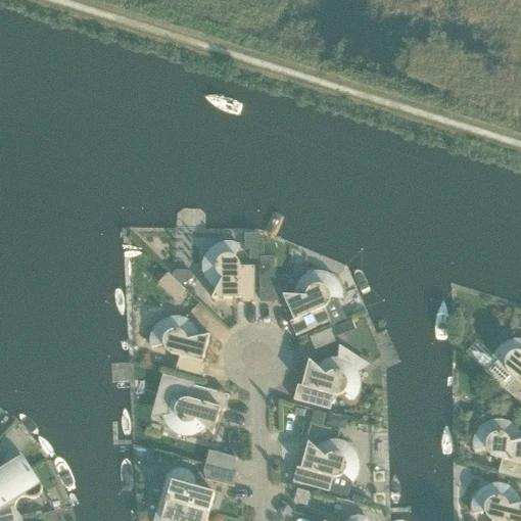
[(253,301),(253,264),(239,265),(238,261),(236,257),(233,254),(238,244),(231,241),(223,242),(216,244),(209,248),(205,254),(202,262),(202,270),(204,277),(209,283),(216,288),(210,296),(238,297),(238,301),(253,301)]
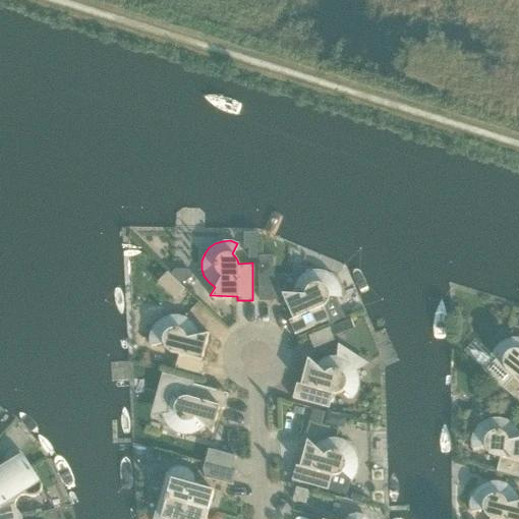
[(340,296),(339,288),(336,280),(331,276),(324,272),(316,271),(308,271),(302,274),(296,279),(292,286),(290,293),(281,292),(291,316),(287,319),(293,333),(328,318),(322,304),(325,302),(327,299),(328,295),(340,296)]
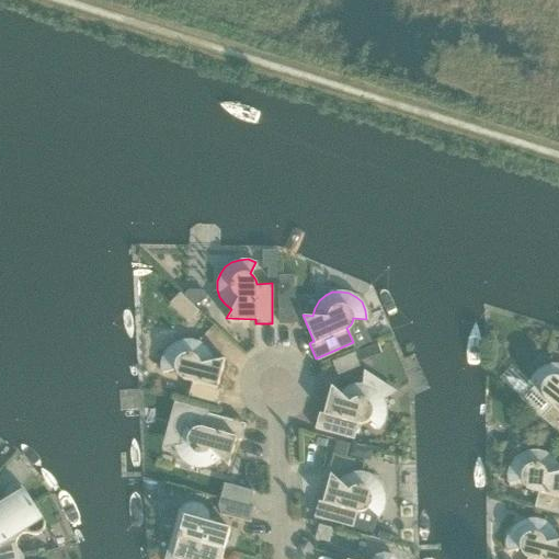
[(392,331),(387,318),(371,324),(377,338),(392,331)]
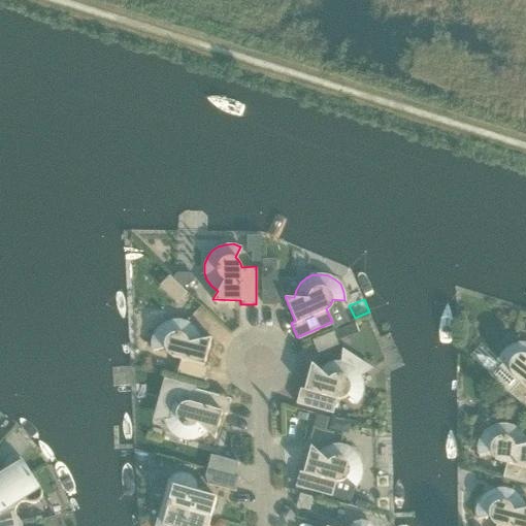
[(203,363),(210,336),(199,338),(197,331),(193,326),(186,321),(178,319),(171,320),(164,323),(158,327),(154,334),(152,341),(152,349),(164,347),(165,350),(168,353),(171,355),(179,358),(176,371),(203,380),(207,364),(203,363)]
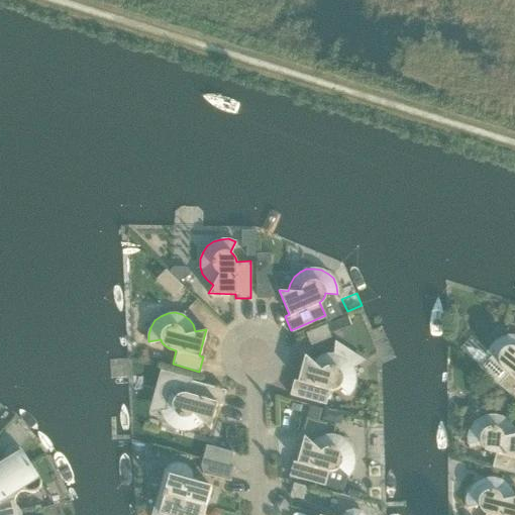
[(351,325),(347,316),(306,332),(310,345),(330,337),(329,333),(351,325)]
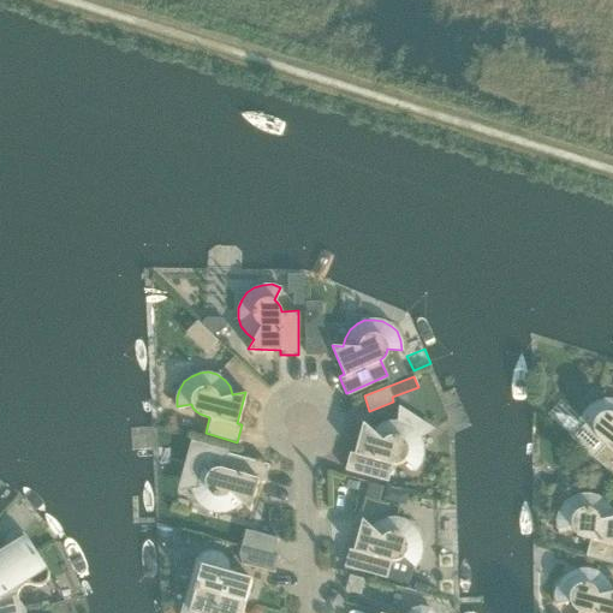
[(584,421),(570,436),(612,474),(612,398),(605,398),(595,399),(589,404),(582,411),(578,420),(584,421)]
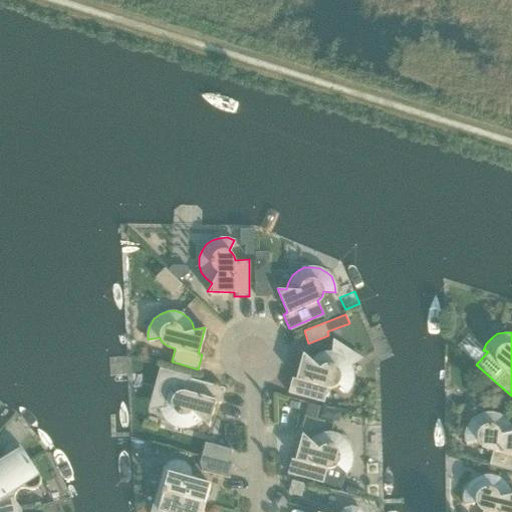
[(333,338),(332,349),(330,349),(322,349),(315,352),(309,358),(302,351),(295,377),(291,375),(287,391),(322,401),(326,387),(330,387),(334,386),(337,382),(346,392),(351,386),(353,377),(352,369),(351,364),(362,358),(333,338)]
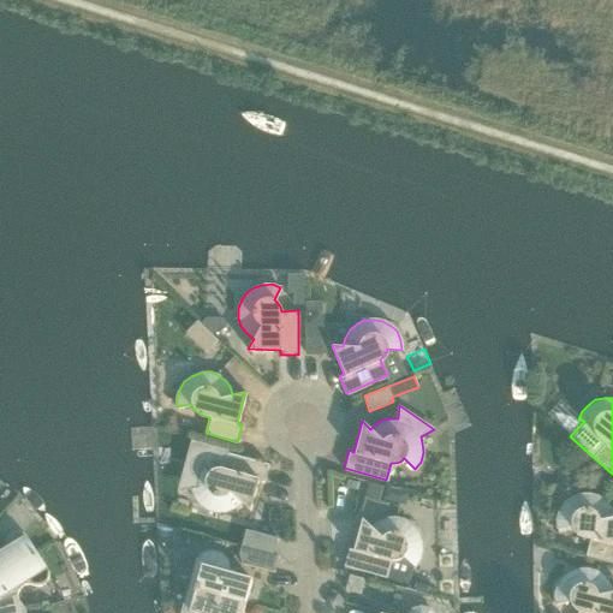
[(268,463),(225,451),(221,468),(216,468),(212,469),(207,471),(197,462),(192,469),(190,478),(191,487),(194,495),(200,503),(207,509),(215,511),(225,510),(233,506),(240,501),(249,510),(257,478),(262,480),(268,463)]
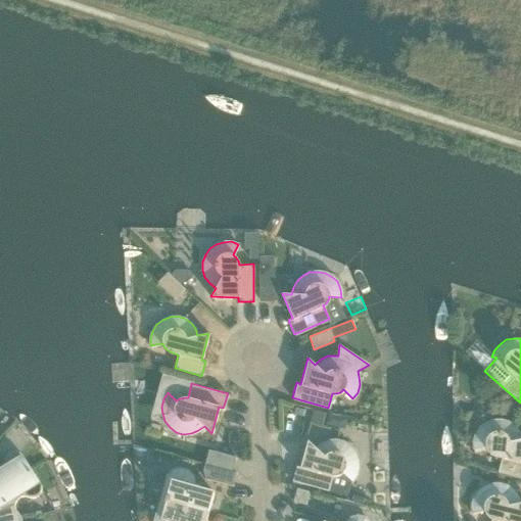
[(326,413),(314,410),(311,422),(323,425),(326,413)]
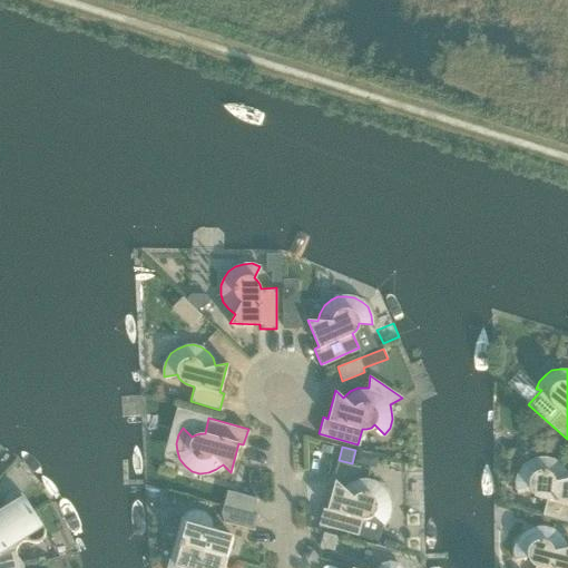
[(552,459),(545,457),(541,457),(537,457),(535,458),(531,459),(528,460),(526,461),(524,463),(521,466),(519,469),(517,472),(516,475),(516,477),(515,480),(515,489),(528,486),(529,490),(536,496),(546,498),(541,513),(567,520),(567,477),(567,478),(565,470),(559,463),(552,459)]
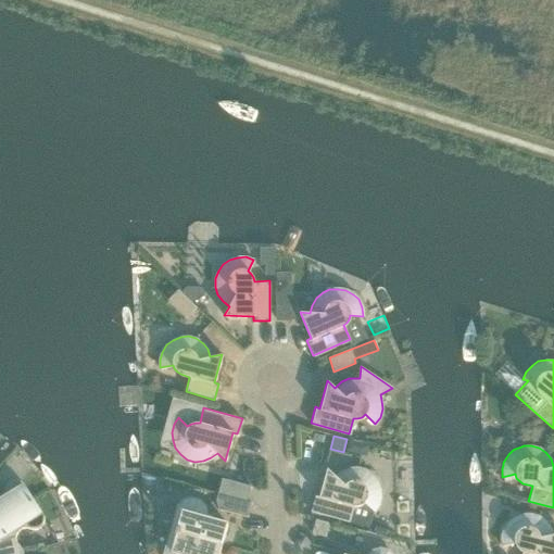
[(349,466),(340,469),(334,475),(326,467),(318,495),(314,494),(310,511),(349,520),(352,506),(356,506),(361,504),(364,502),(375,512),(379,504),(381,496),(381,488),(378,479),(373,473),(365,468),(357,465),(349,466)]
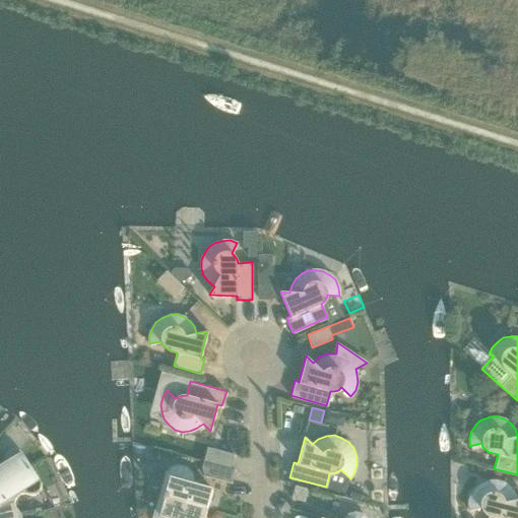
[(207,445),(203,459),(209,460),(231,466),(235,452),(207,445)]
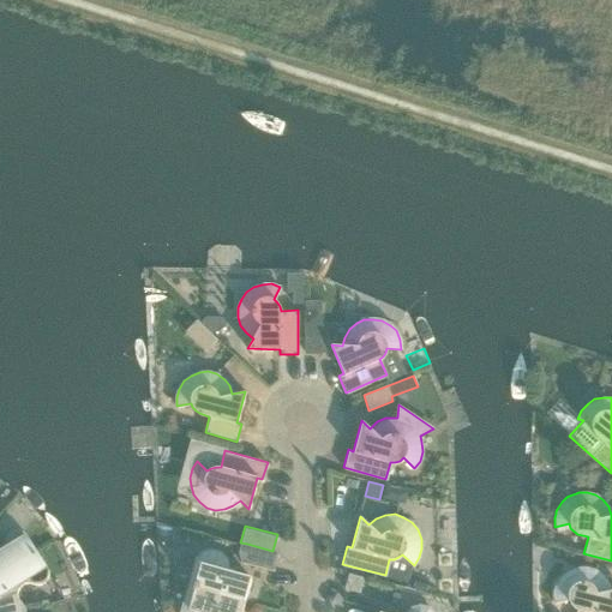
[(0,571),(34,550),(28,540),(28,538),(27,535),(27,534),(25,533),(24,532),(22,531),(21,529),(19,528),(16,528),(15,528),(13,528),(10,529),(7,531),(6,533),(5,534),(3,544),(3,545),(1,546),(0,547),(0,571)]
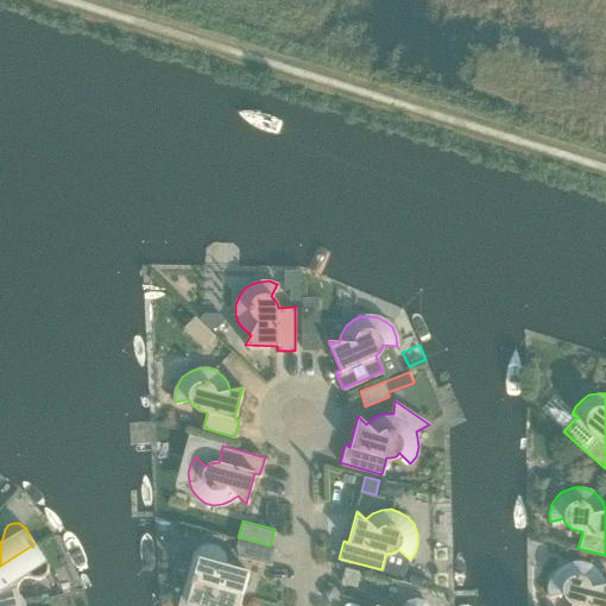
[(270,545),(245,538),(241,554),(269,561),(272,547),(270,545)]
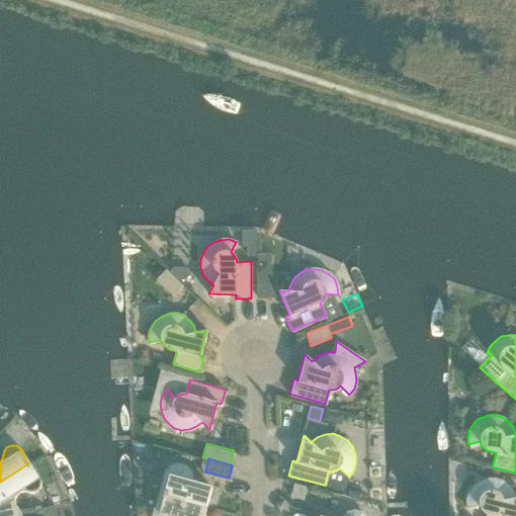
[(158,493),(205,506),(210,487),(190,481),(190,480),(191,479),(191,477),(191,476),(190,474),(190,473),(189,471),(189,469),(187,467),(185,465),(183,464),(180,463),(178,462),(176,462),(174,463),(172,463),(170,464),(168,465),(167,466),(165,468),(164,470),(163,473),(158,493)]
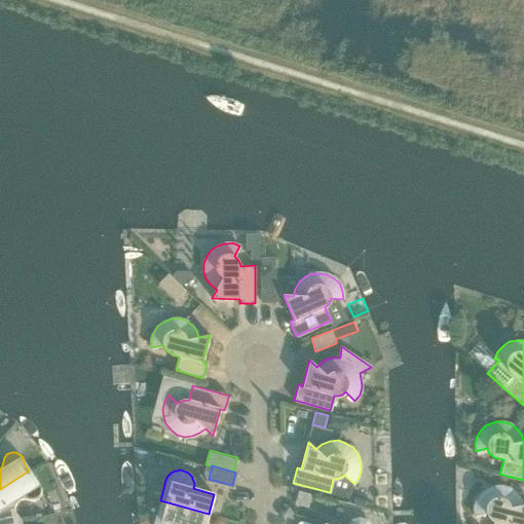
[(29,471),(0,489),(0,523),(2,523),(21,520),(14,510),(13,509),(13,507),(13,506),(13,503),(14,502),(14,501),(16,499),(17,499),(20,497),(21,497),(23,497),(30,499),(33,498),(35,498),(36,497),(37,496),(39,494),(39,493),(40,491),(40,490),(40,489),(40,488),(40,486),(39,485),(39,484),(38,482),(37,481),(36,481),(35,480),(29,471)]
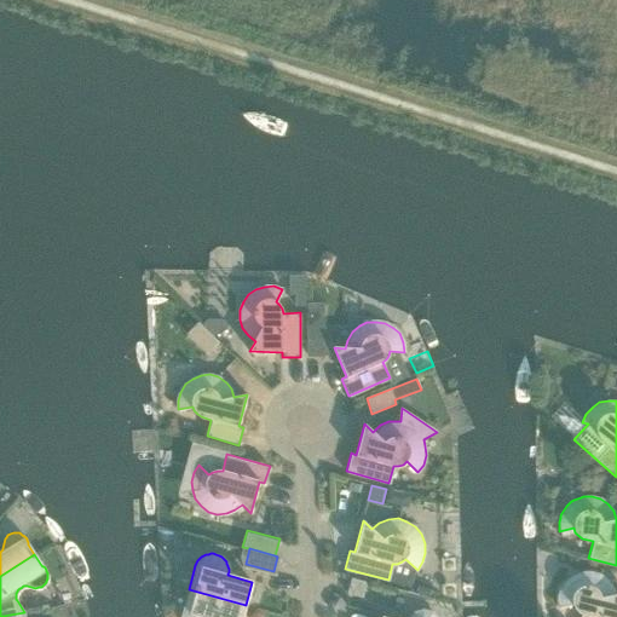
[(616,616),(616,594),(613,586),(607,578),(599,572),(590,570),(581,570),(571,574),(564,580),(559,588),(555,598),(557,606),(572,604),(574,607),(576,611),(581,613),(580,616),(616,616)]
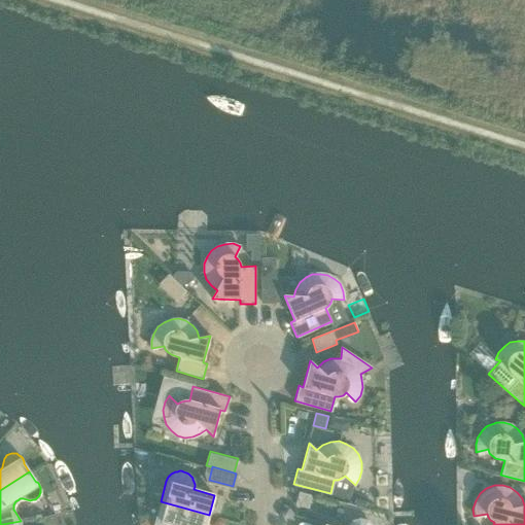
[(312,496),(300,492),(296,505),(309,509),(312,496)]
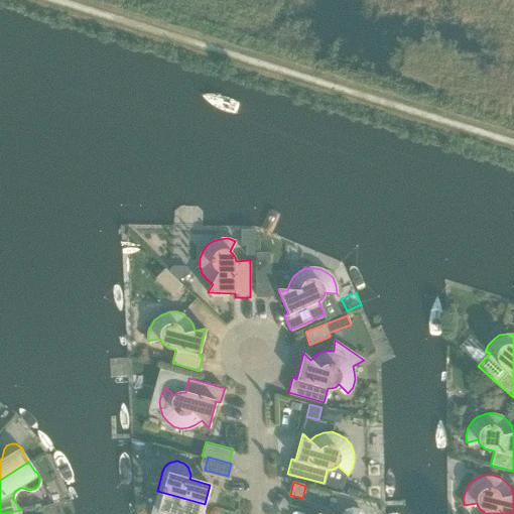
[(202,513),(205,504),(157,491),(152,510),(151,512),(151,513),(202,513)]
